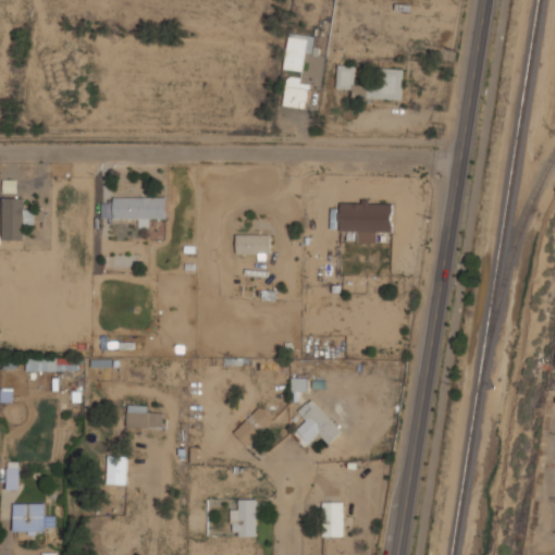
[(315,38),(288,34),(283,70),(300,73),(304,53),(312,54),(315,38)]
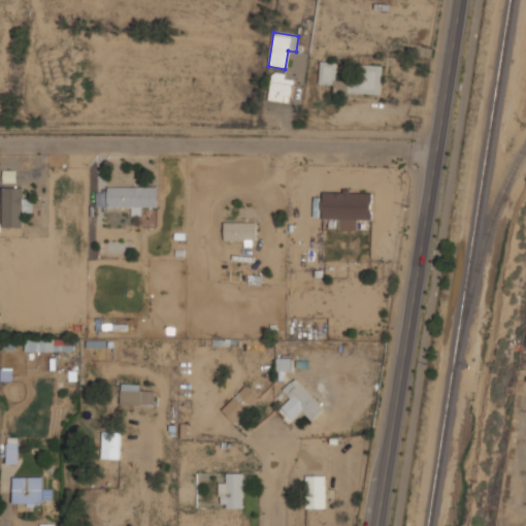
[(336,63),(319,63),(318,85),(332,86),(332,94),(380,96),(381,66),(359,65),(358,84),(336,84),(336,63)]
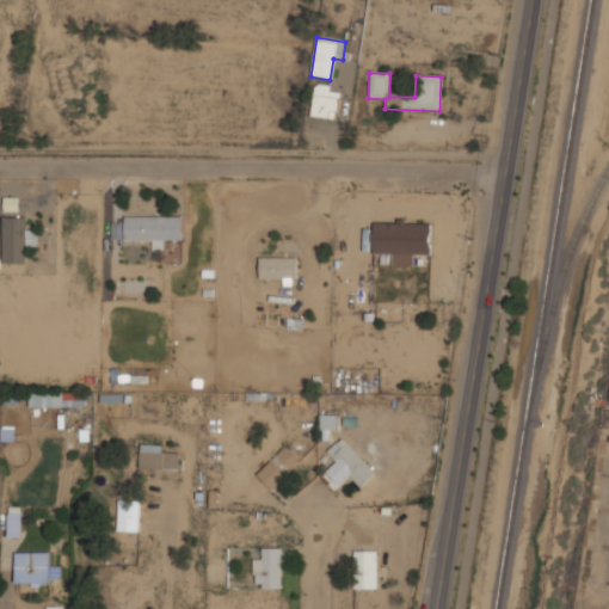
[(338,86),(312,86),(312,118),(338,118),(338,86)]
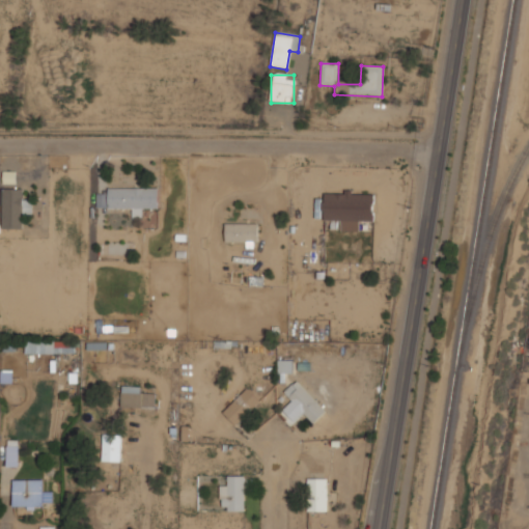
[(14,172),(1,173),(2,185),(15,185),(14,172)]
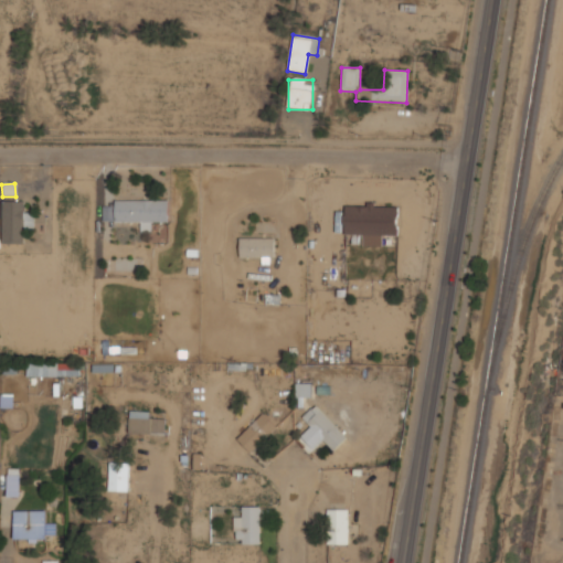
[(24,201),(1,201),(1,244),(24,244),(24,201)]
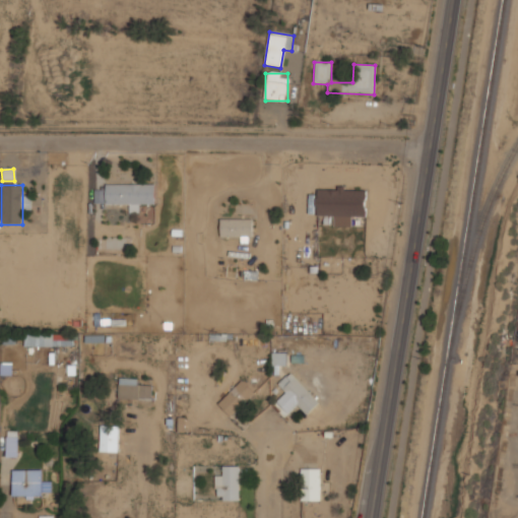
[(154,185),(105,185),(105,205),(128,205),(128,212),(137,212),(137,205),(154,205),(154,185)]
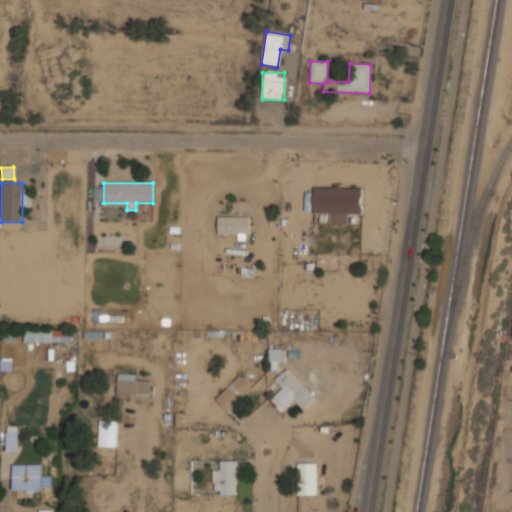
[(361,215),(362,186),(312,185),(312,215),(330,215),(330,225),(350,225),(351,215),(361,215)]
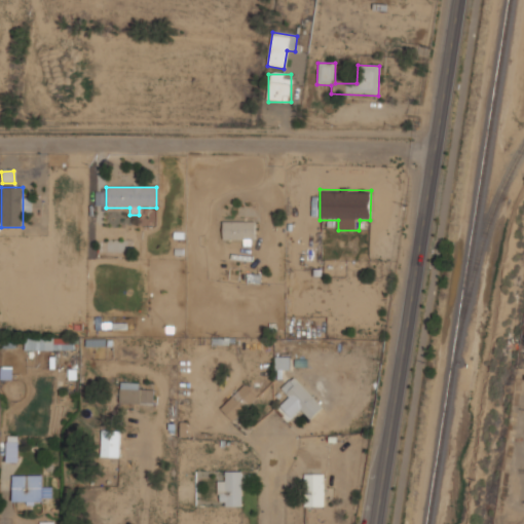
[(222,241),(254,241),(254,223),(222,223),(222,241)]
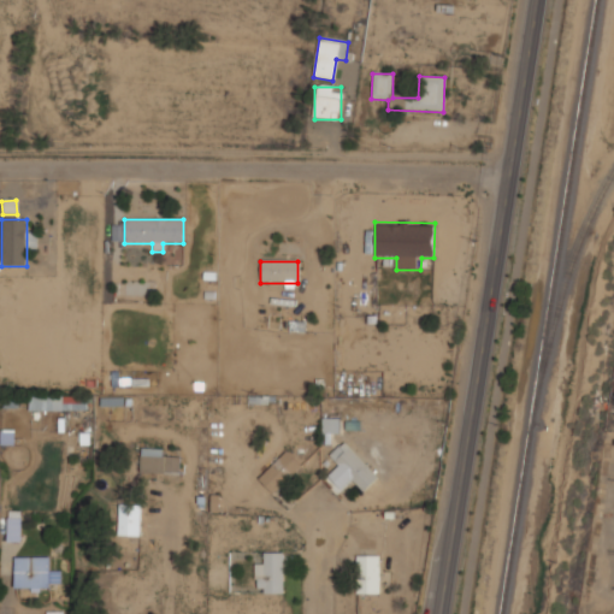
[(82,399),(30,399),(30,411),(82,411),(82,399)]
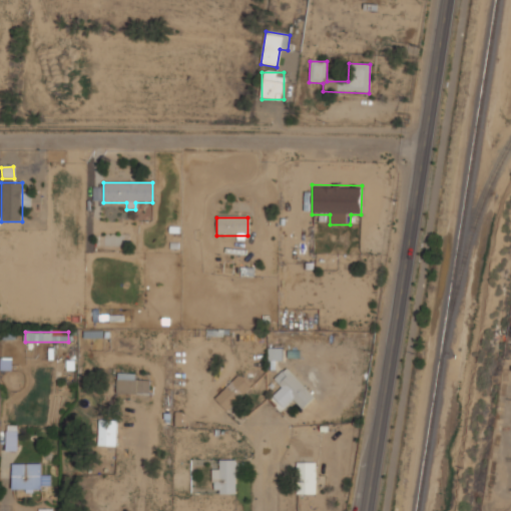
[(277,362),(280,363),(284,353),(273,348),(265,367),(273,371),(277,362)]
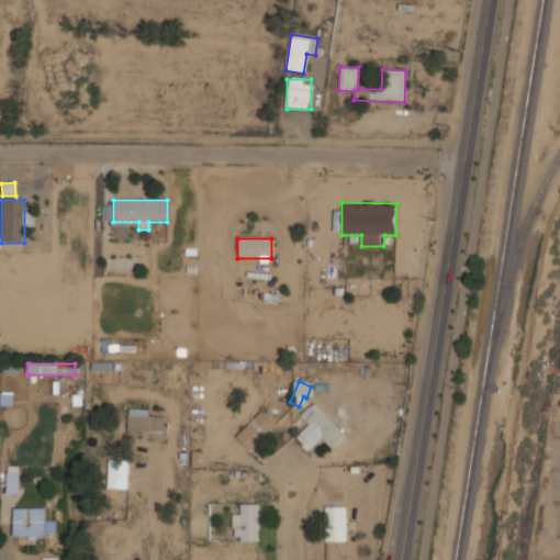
[(345,436),(312,404),(299,417),(332,449),(345,436)]
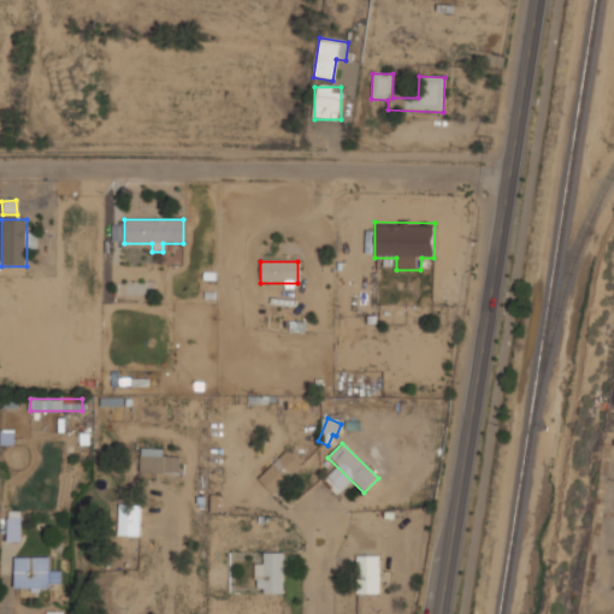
[(178,474),(178,459),(163,459),(163,450),(139,450),(139,474),(178,474)]
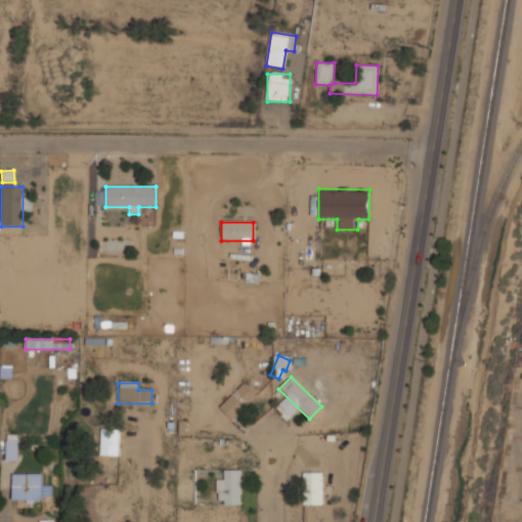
[(219,407),(231,421),(257,397),(244,384),(219,407)]
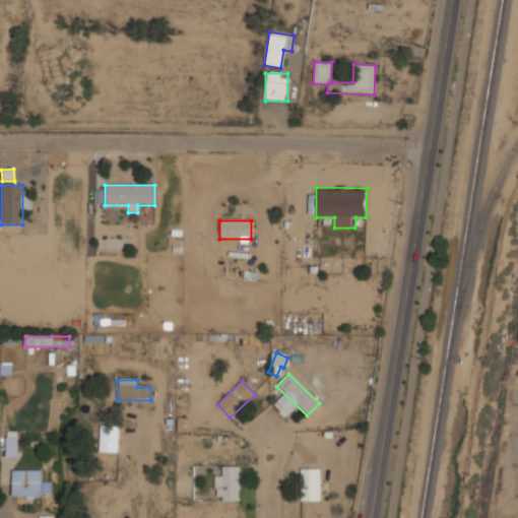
[(119,427),(100,427),(100,453),(119,453),(119,427)]
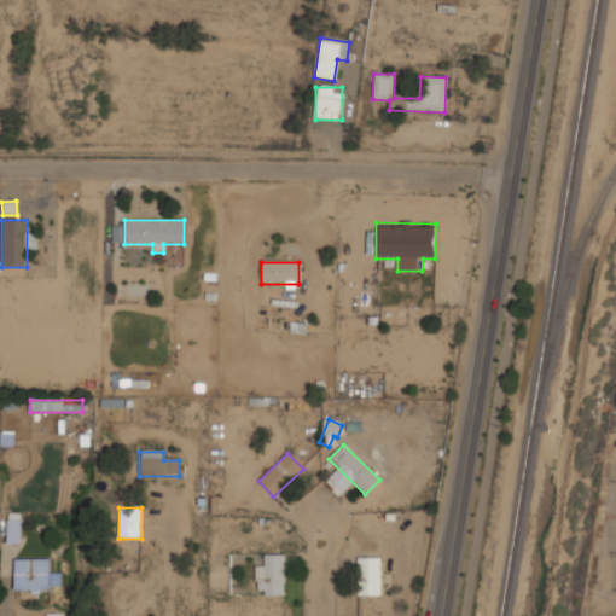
[(6,544),(21,544),(21,515),(6,515),(6,544)]
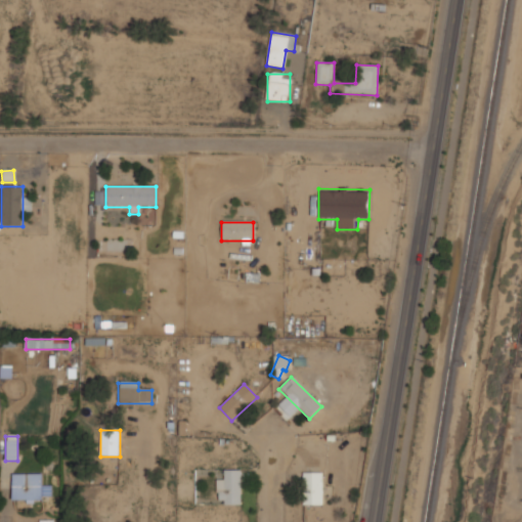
[(242,506),(242,471),(224,471),(224,480),(216,480),(216,506),(242,506)]
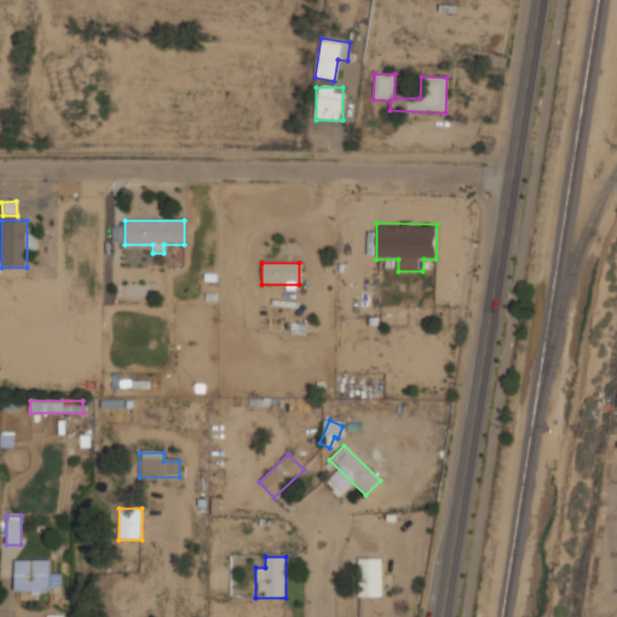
[(381,559),(357,559),(357,598),(381,598),(381,559)]
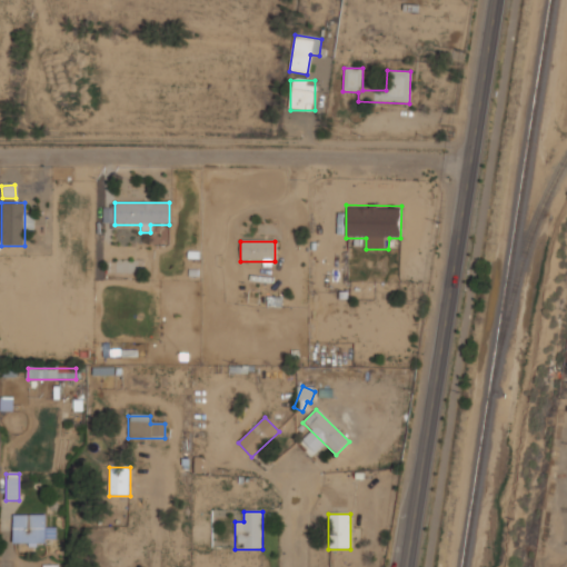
[(12,547),(47,547),(47,539),(56,539),(56,527),(46,527),(46,515),(12,515),(12,547)]
